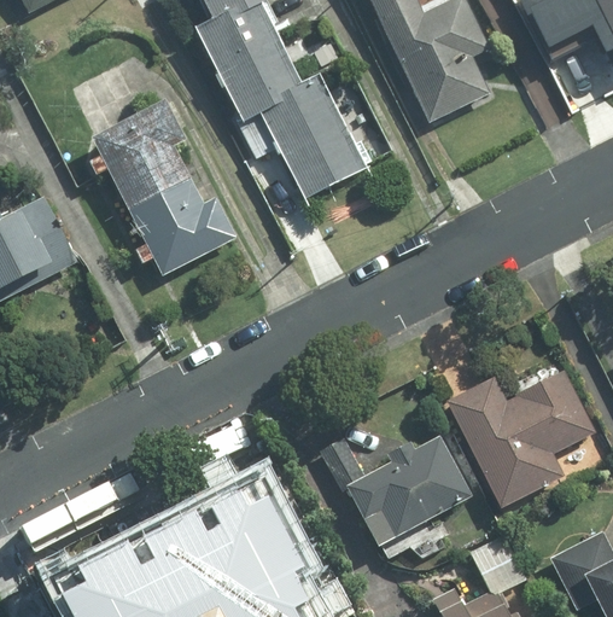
[(22,0),(30,15),(54,0),(22,0)]
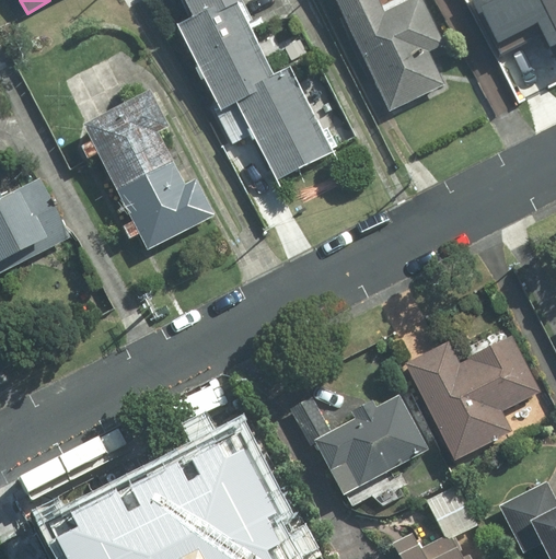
[(222,111),(239,103),(276,179),(332,153),(290,68),(274,74),(240,3),(245,0),(187,0),(196,19),(181,26),(222,111)]
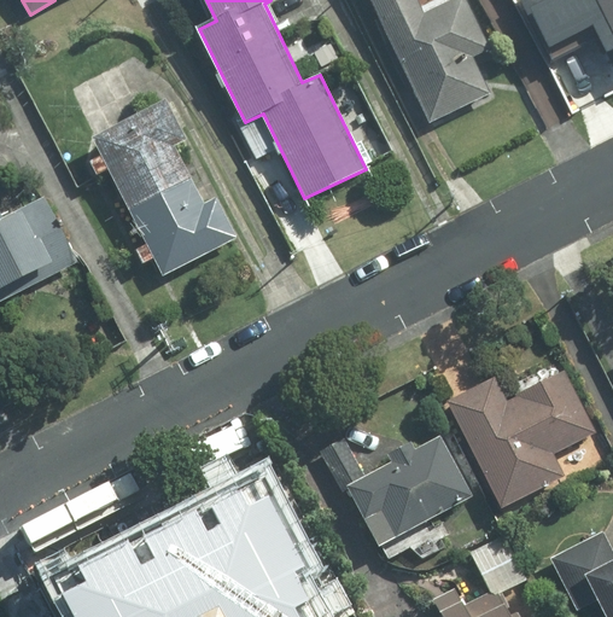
[(418,0),(373,0),(432,121),(490,95),(472,58),(488,51),(462,0),(447,0),(424,12),(418,0)]
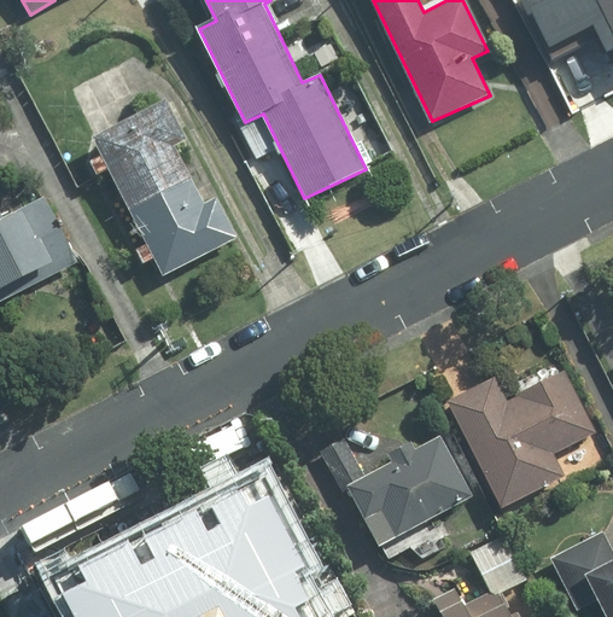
[(612,0),(514,0),(539,50),(585,27),(600,54),(612,48),(612,0)]
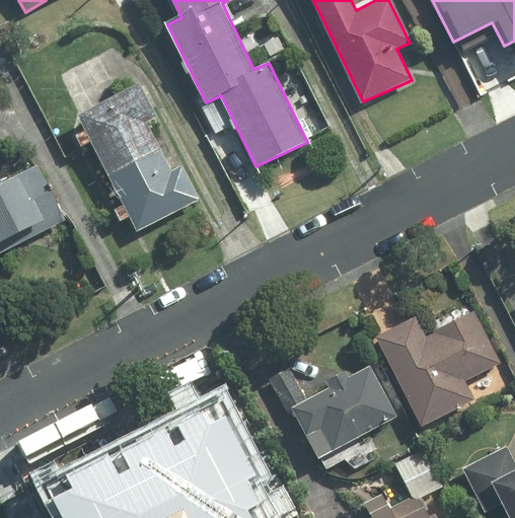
[(181,167),(172,172),(147,125),(157,119),(140,85),(79,117),(138,231),(199,200),(181,167)]
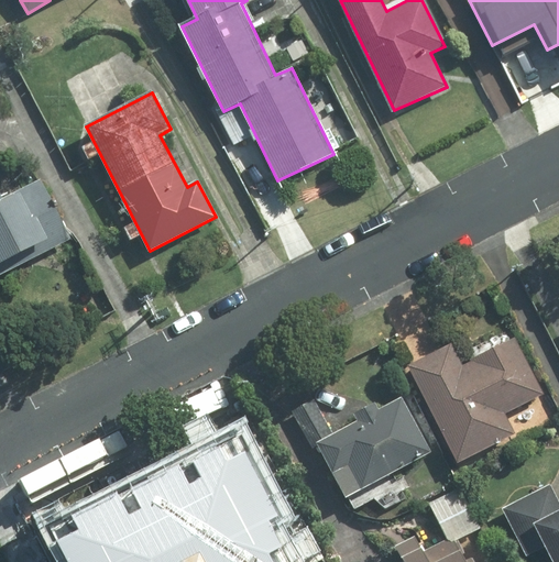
[(41,178),(0,199),(0,275),(72,238),(41,178)]
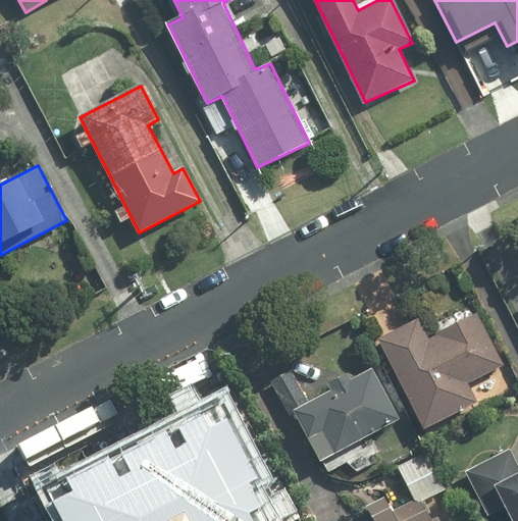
[(437,309),(378,337),(423,430),(478,404),(468,383),(502,367),(476,313),(447,327),(437,309)]
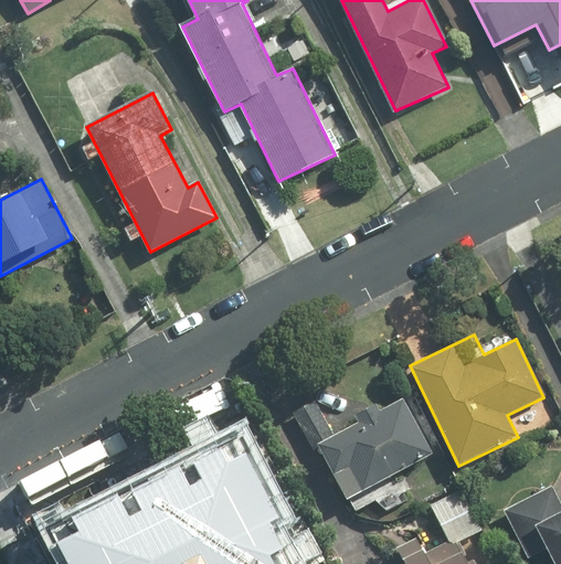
[(404,402),(320,444),(348,499),(432,456),(404,402)]
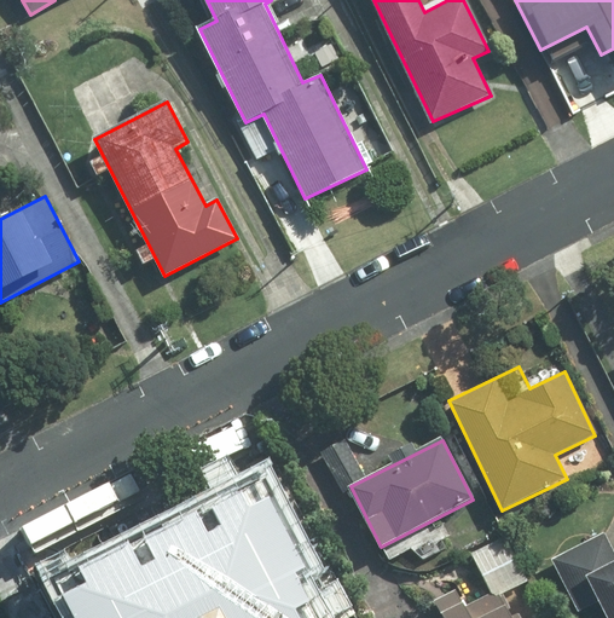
[(336,617),(260,463),(42,569),(67,617),(336,617)]
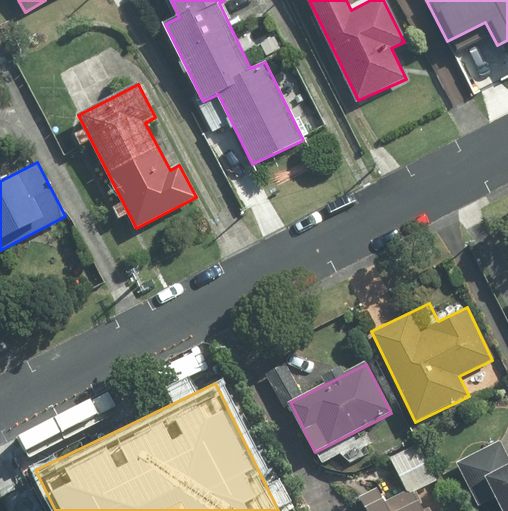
[(507,510),(507,458),(499,440),(454,463),(477,506),(497,496),(504,510),(507,510)]
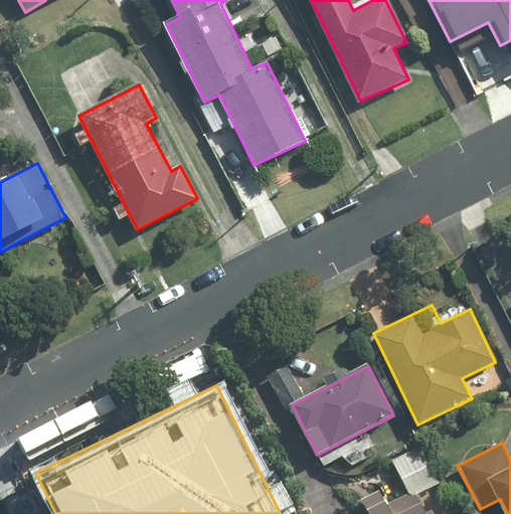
[(429,513),(421,498),(411,502),(406,492),(385,503),(378,489),(361,498),(368,513),(429,513)]
